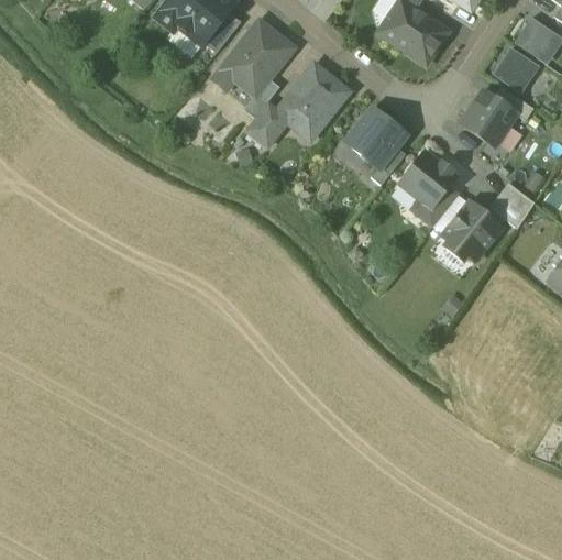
[(131,0),(144,10),(152,0),(131,0)]
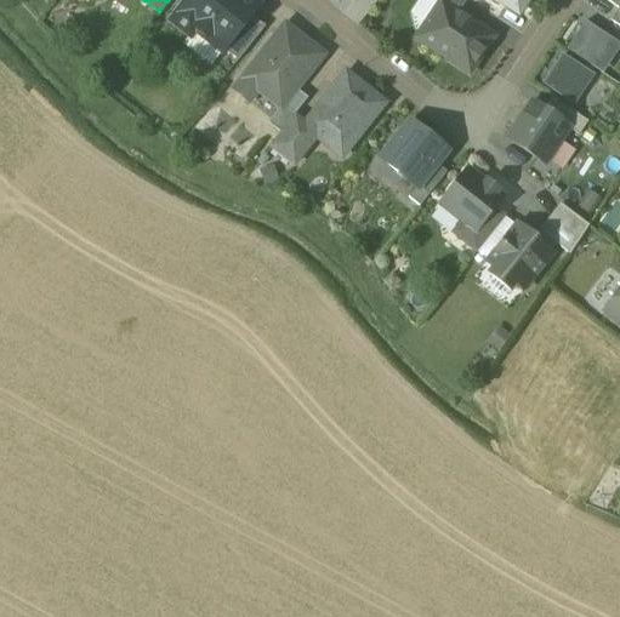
[(259,4),(254,0),(189,0),(186,5),(185,4),(172,18),(191,34),(195,28),(223,50),(225,47),(251,13),(259,4)]
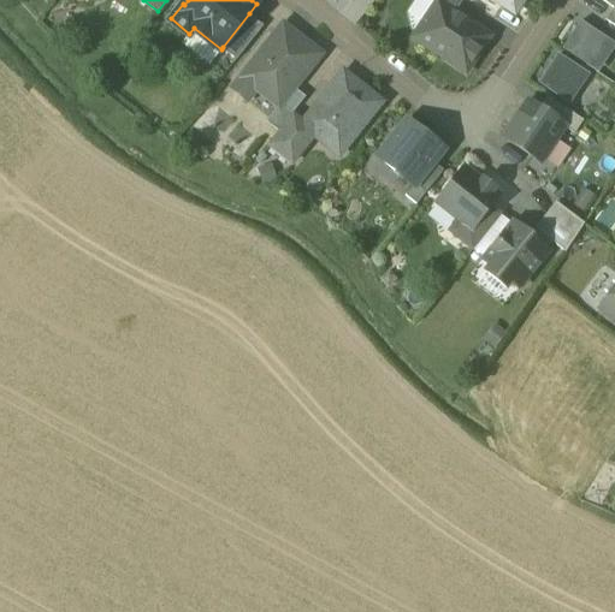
[(455,11),(438,0),(437,0),(414,36),(466,71),(490,35),(455,11)]
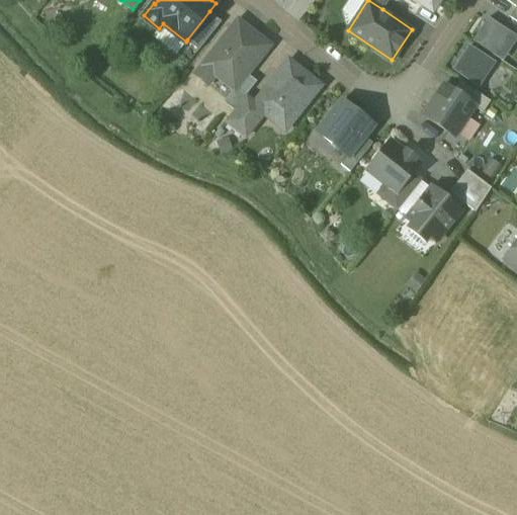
[(367,0),(368,0),(382,9),(389,0),(367,0)]
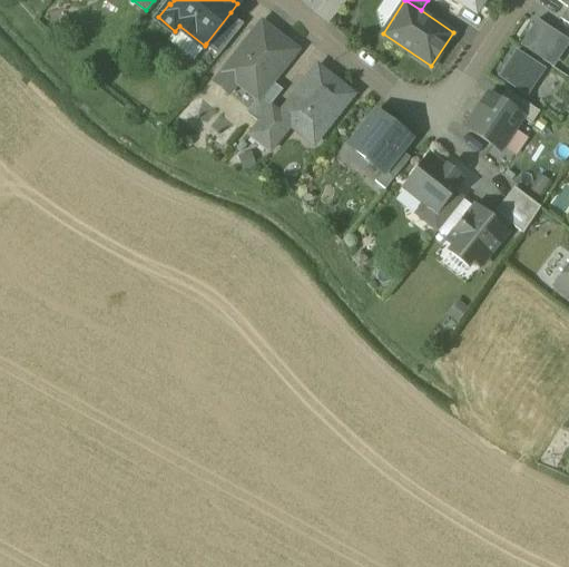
[(462,0),(477,10),(482,0),(462,0)]
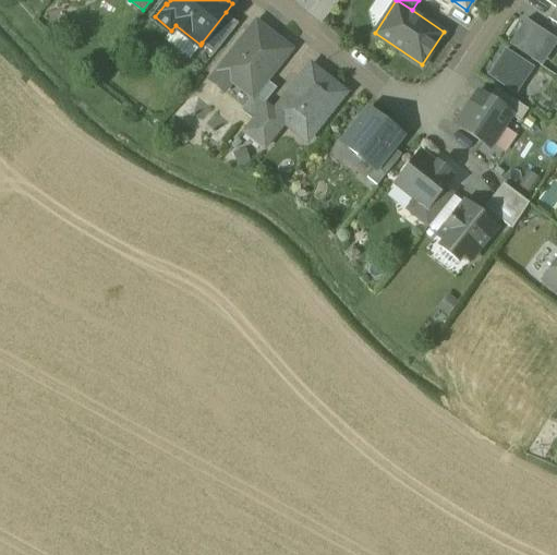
[(226,12),(202,43),(215,52),(239,22),(226,12)]
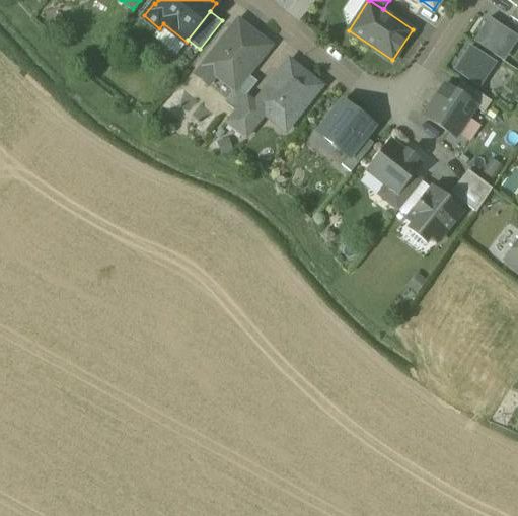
[(504,58),(517,35),(517,31),(488,13),(472,38),(504,58)]
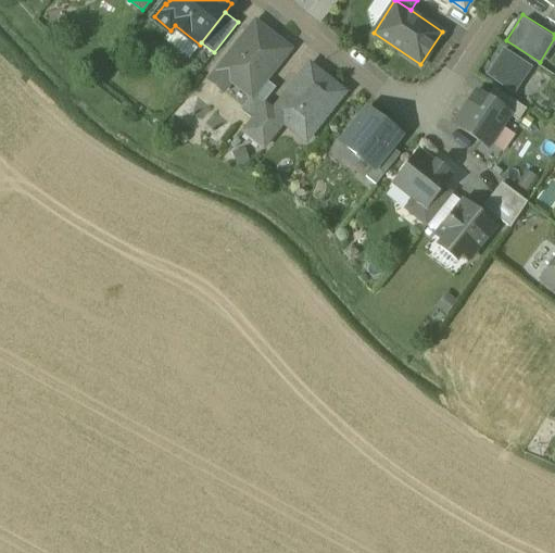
[(256,21),(210,78),(224,89),(231,79),(251,95),(252,95),(265,78),(266,78),(290,48),(276,37),(275,38),(268,33),(269,32),(256,21)]
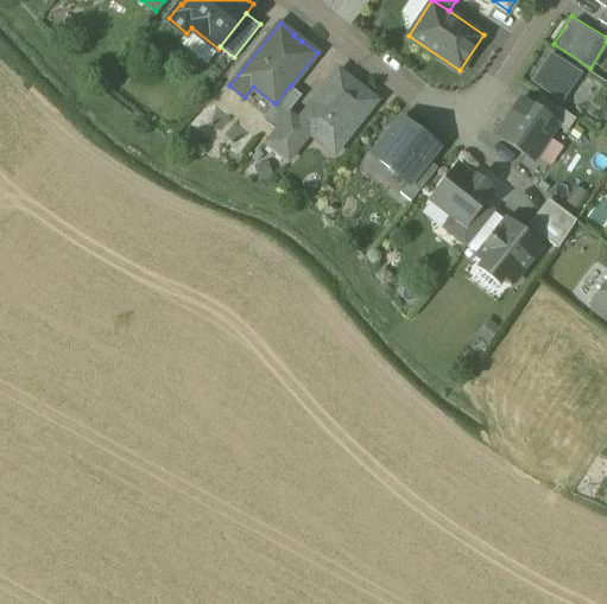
[(550,48),(530,78),(562,100),(582,69),(550,48)]
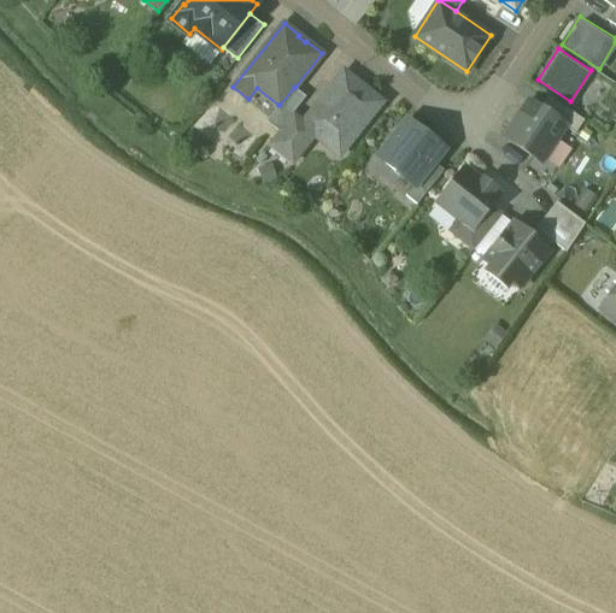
[(305,119),(303,123),(315,133),(328,143),(335,136),(346,146),(382,100),(345,70),(305,119)]
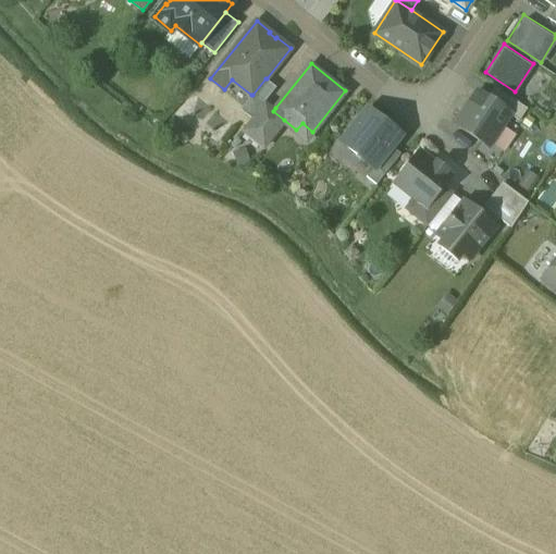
[(266,78),(252,95),(251,95),(241,108),(252,117),(266,100),(276,86),(267,78),(266,78)]
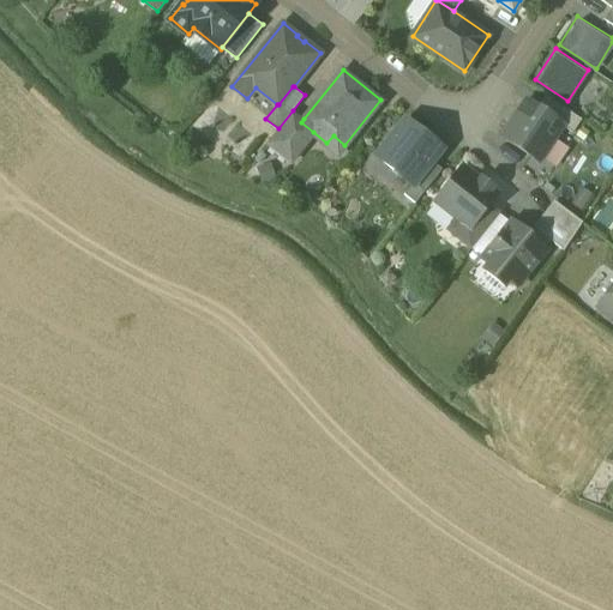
[(564,124),(527,98),(503,136),(539,161),(564,124)]
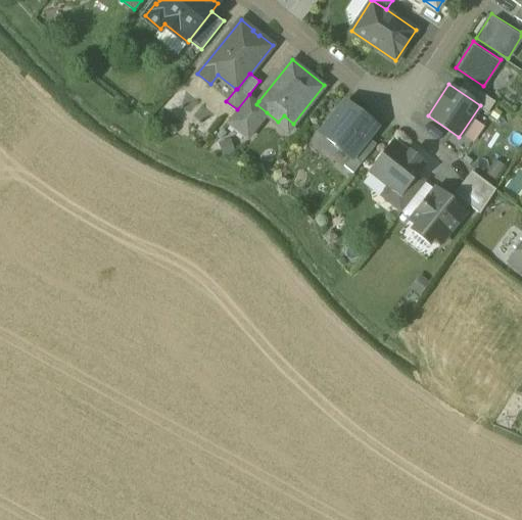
[(237,109),(227,123),(246,138),(267,112),(256,104),(258,101),(249,94),(237,109)]
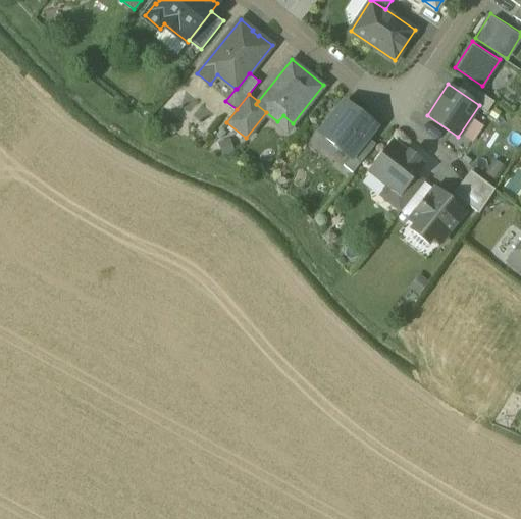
[(346,103),(322,132),(352,155),(367,136),(374,125),(346,103)]
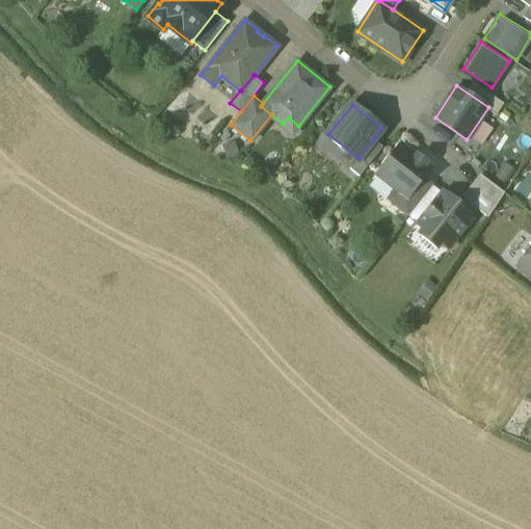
[(359,158),(350,167),(360,175),(383,146),(374,138),(359,158)]
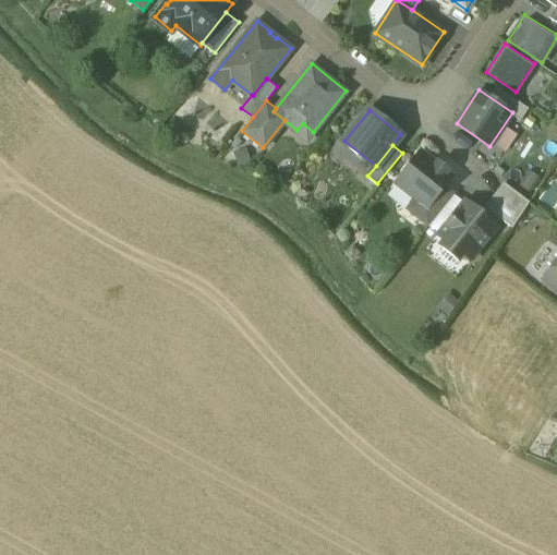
[(421,151),(396,182),(425,205),(427,206),(444,185),(451,176),(447,171),(448,169),(438,161),(437,164),(421,151)]
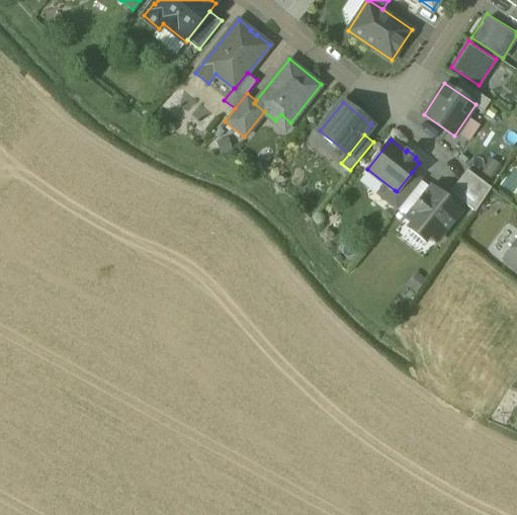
[(492,187),(467,168),(450,190),(452,192),(464,201),(476,210),(492,187)]
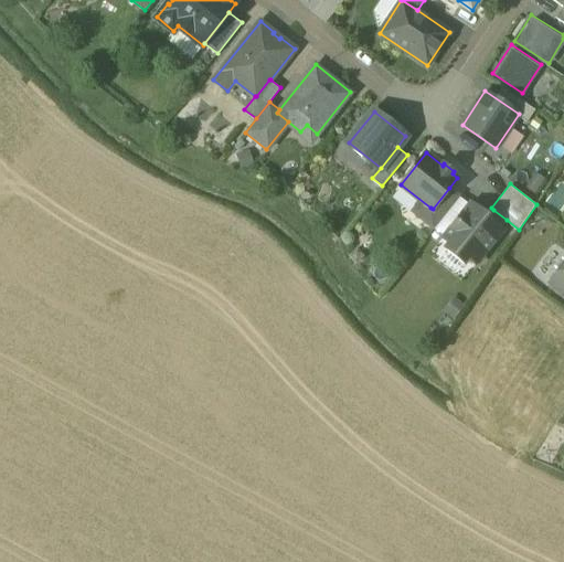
[(449,188),(433,209),(431,208),(423,219),(435,228),(459,197),(449,188)]
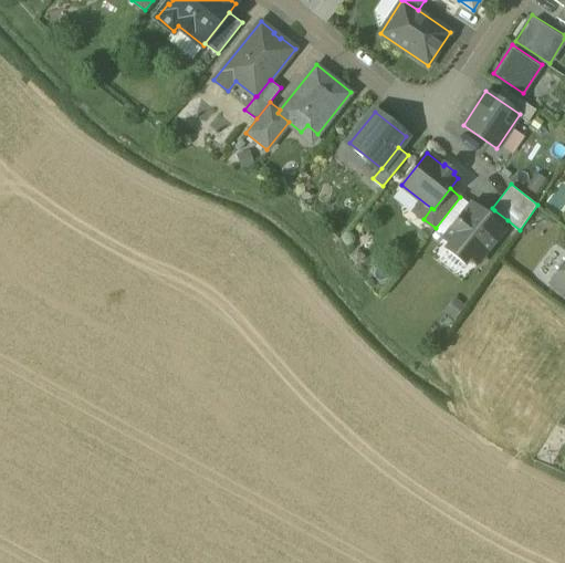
[(489,217),(472,204),(445,238),(477,263),(480,259),(481,260),(490,249),(489,248),(503,229),(502,227),(489,217)]
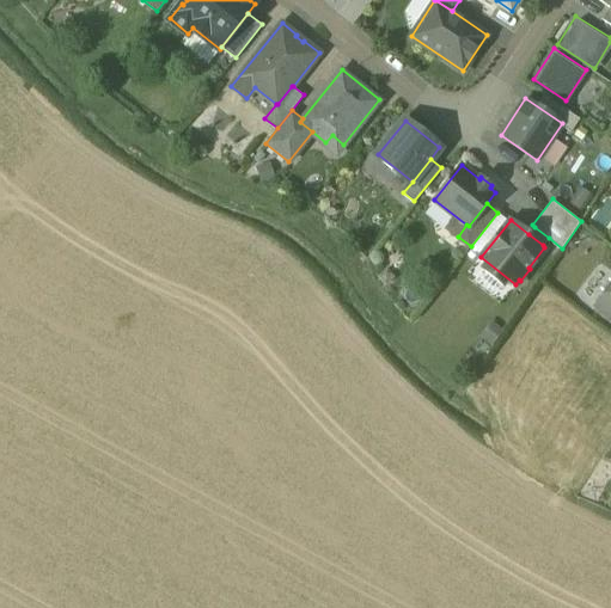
[(549,238),(535,227),(529,234),(543,245),(549,238)]
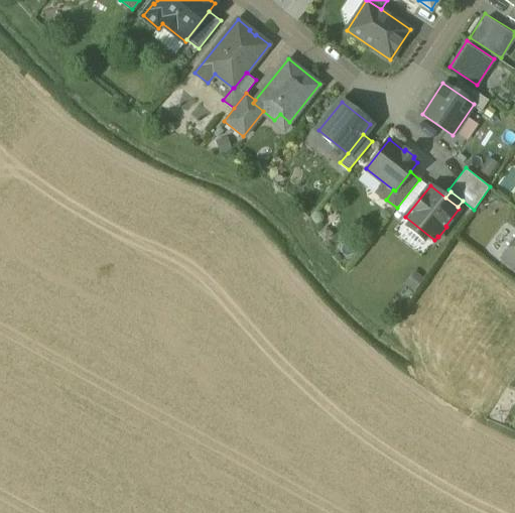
[(514,240),(503,257),(514,265),(514,240)]
